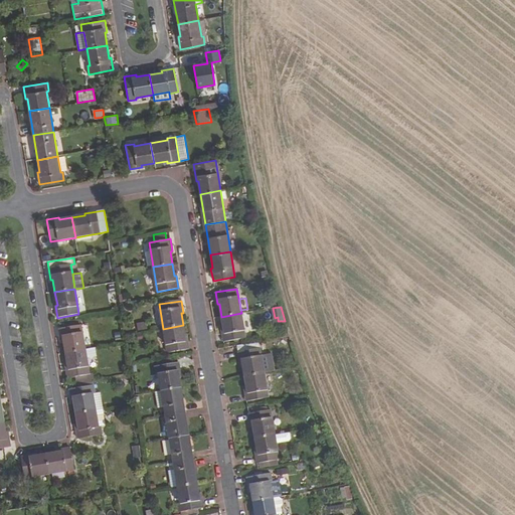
[(241,313),(221,317),(223,330),(221,330),(223,342),(245,338),(241,313)]
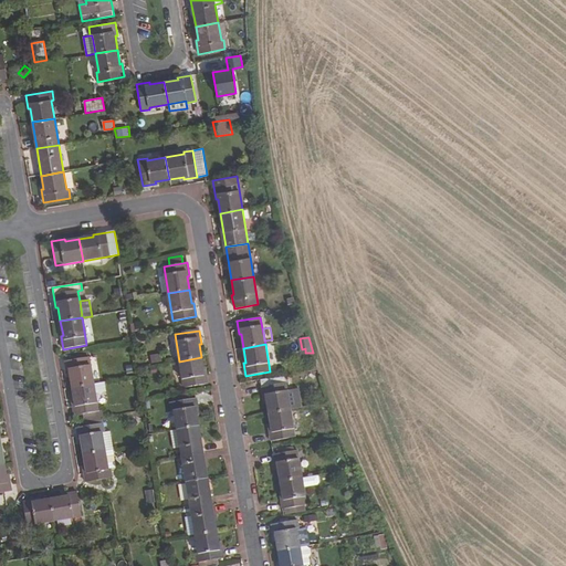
[(160,353),(149,355),(152,364),(161,362),(160,353)]
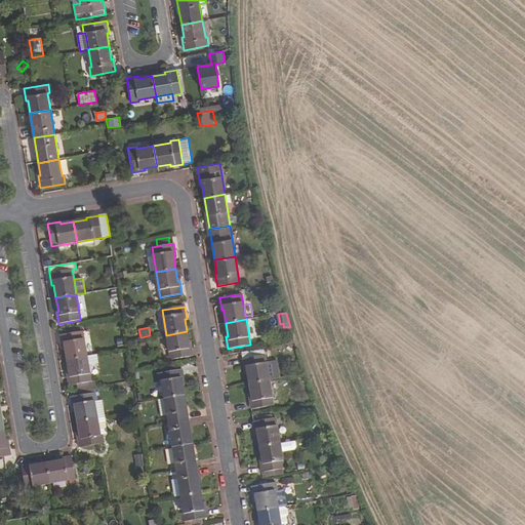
[(65,347),(67,360),(87,357),(82,331),(61,334),(63,347),(65,347)]
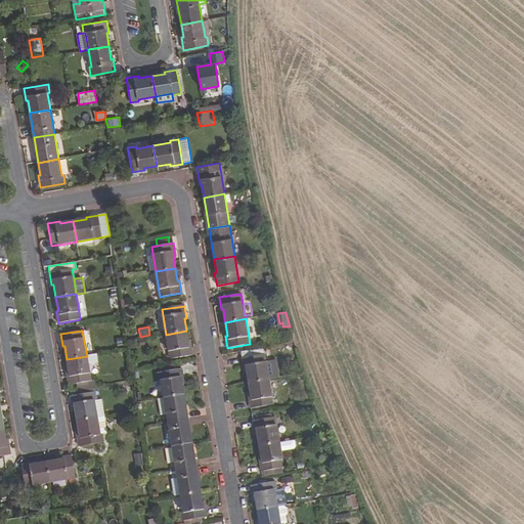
[(188,343),(186,331),(166,335),(170,359),(192,355),(190,343),(188,343)]
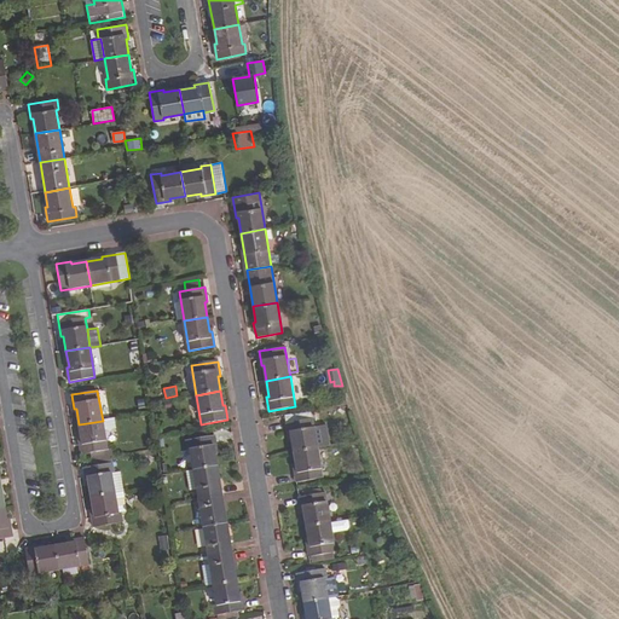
[(291,437),(294,452),(318,449),(314,427),(312,411),(285,416),(289,438),(291,437)]
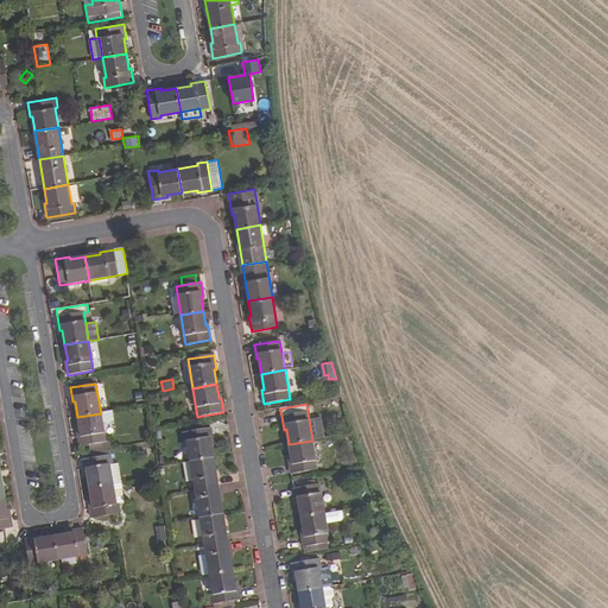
[(114,420),(113,411),(101,413),(102,423),(114,420)]
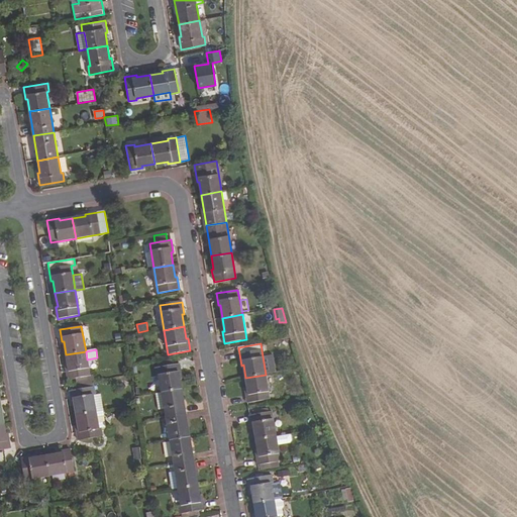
[(86,351),(66,354),(68,368),(66,368),(68,380),(90,376),(87,359),(86,351)]
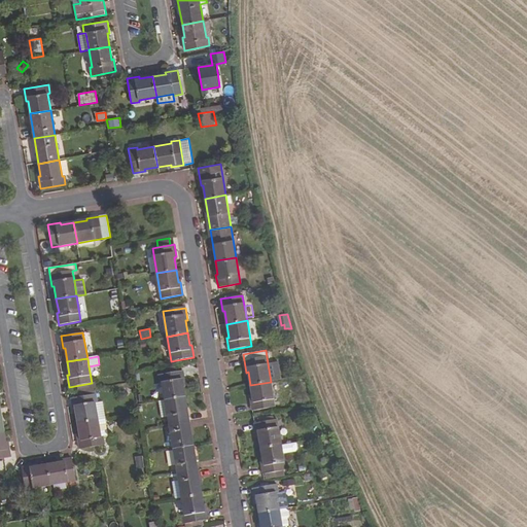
[(274,362),(268,363),(271,382),(277,381),(274,362)]
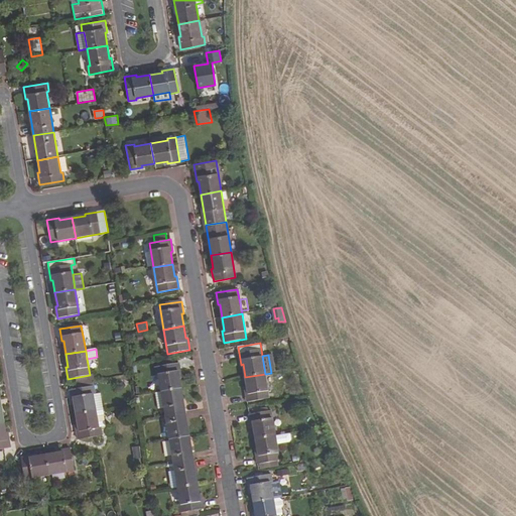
[(158,367),(173,364),(172,359),(157,361),(158,367)]
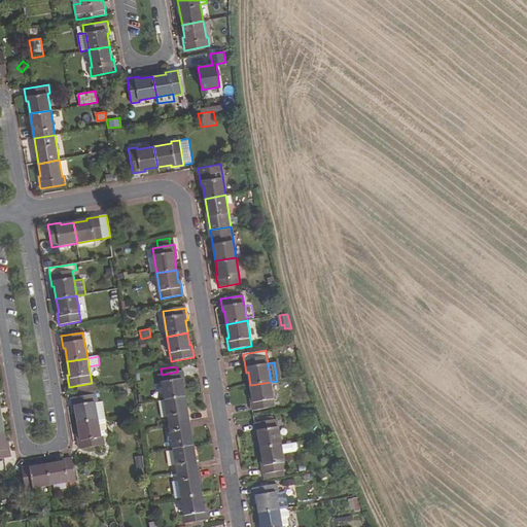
[(185,383),(183,372),(177,372),(162,375),(159,375),(160,384),(162,383),(165,400),(185,396),(183,384),(185,383)]
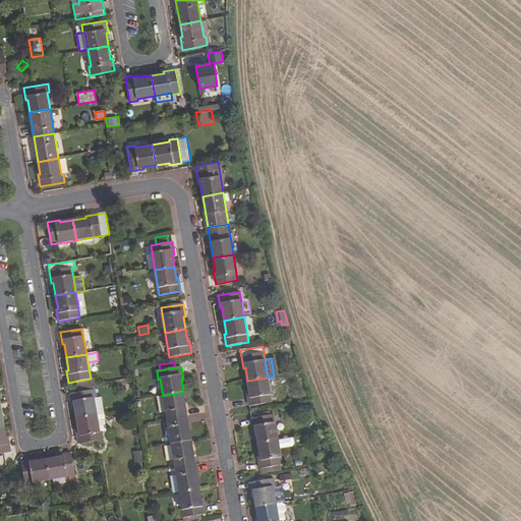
[(268,378),(247,381),(249,394),(247,394),(249,406),(272,402),(268,378)]
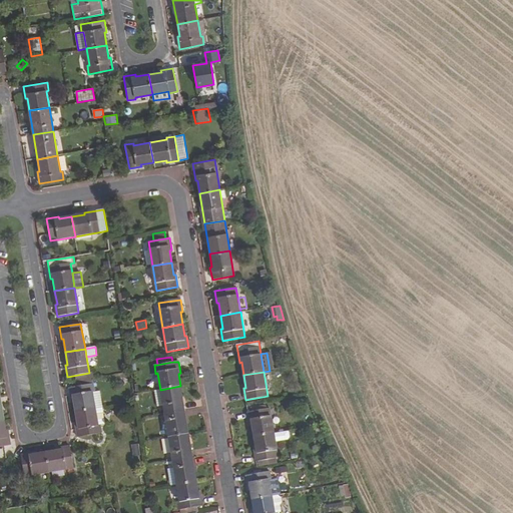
[(94,384),(70,388),(72,400),(74,400),(76,412),(95,409),(93,393),(95,392),(94,384)]
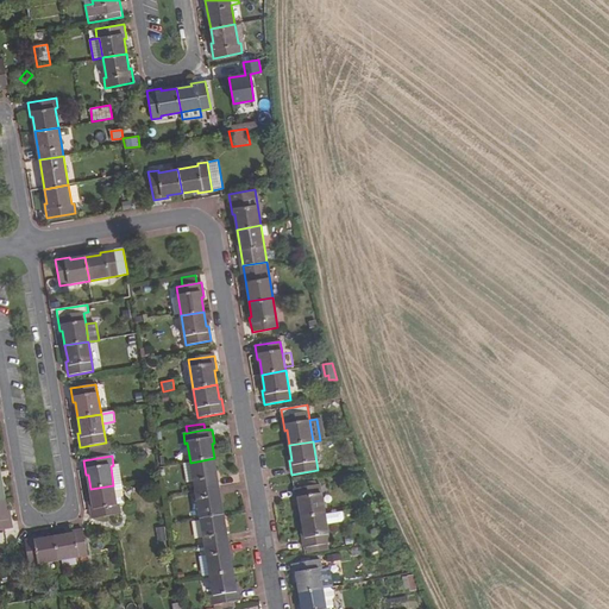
[(195,490),(219,487),(214,458),(190,463),(194,482),(195,490)]
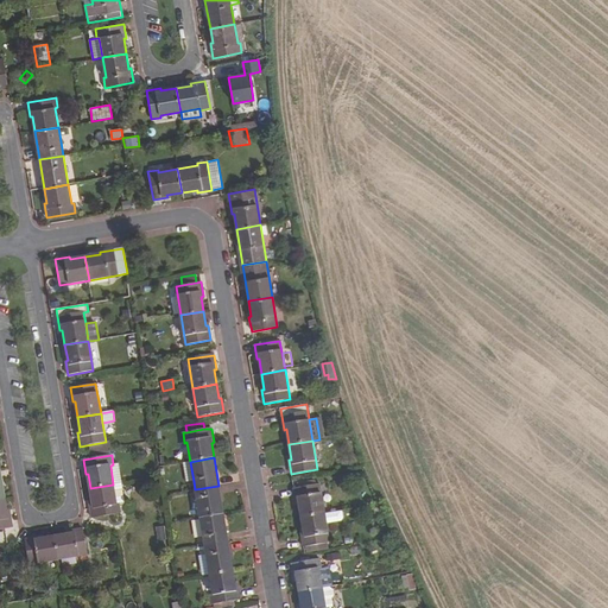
[(194,481),(190,462),(183,463),(187,482),(194,481)]
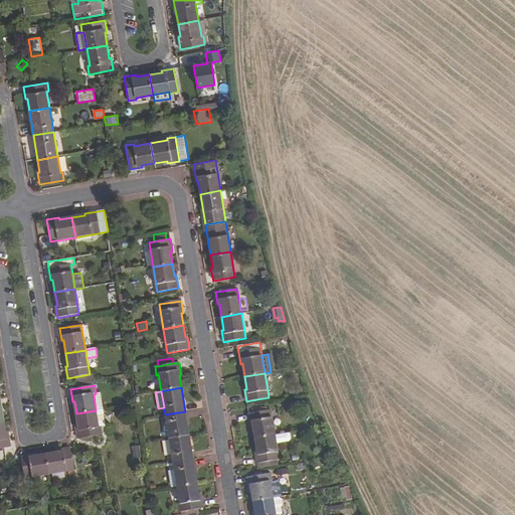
[(96,393),(94,394),(96,410),(103,409),(100,393),(96,393)]
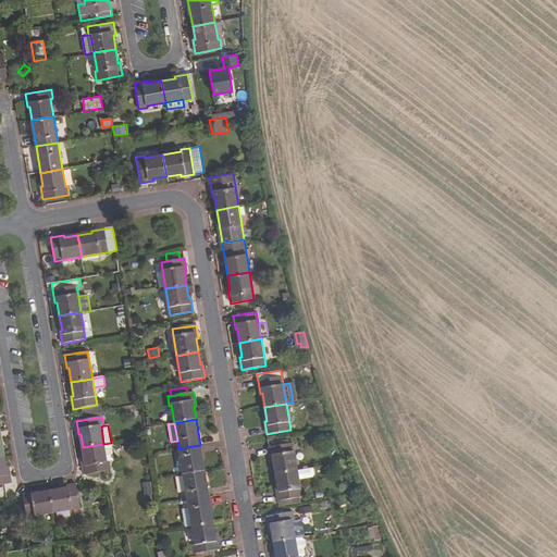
[(111,443),(103,444),(107,460),(109,460),(114,459),(111,443)]
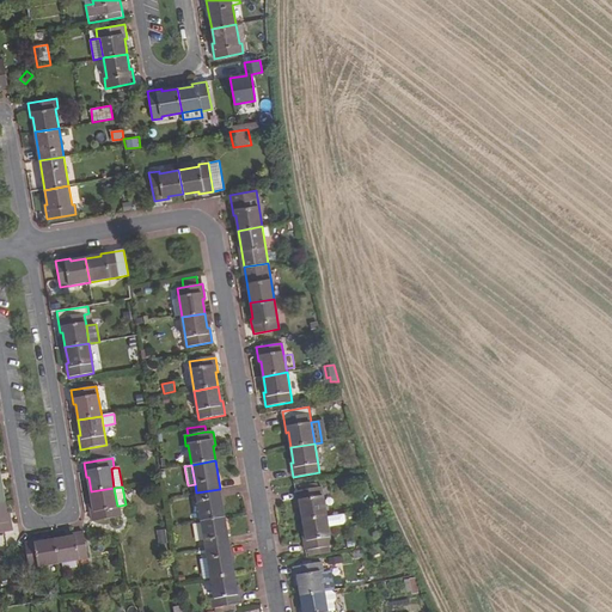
[(303,520),(326,516),(322,487),(318,488),(300,490),(297,491),(298,506),(301,506),(303,520)]
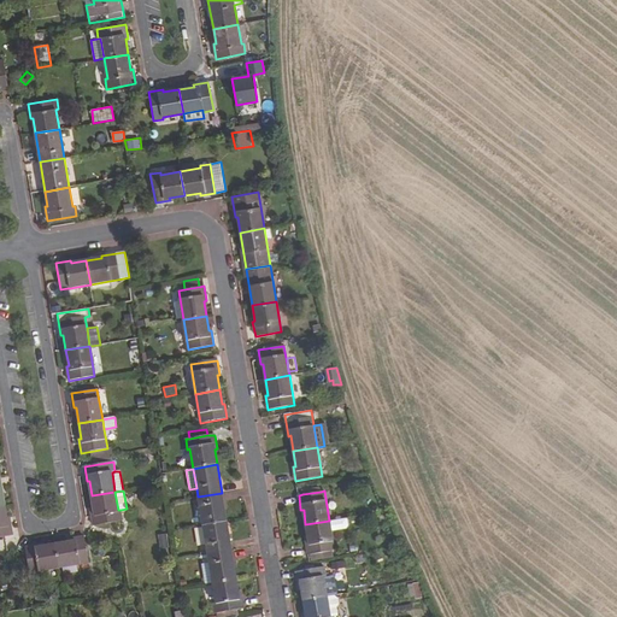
[(92,511),(94,526),(123,521),(121,510),(118,510),(115,492),(92,495),(94,510),(92,511)]
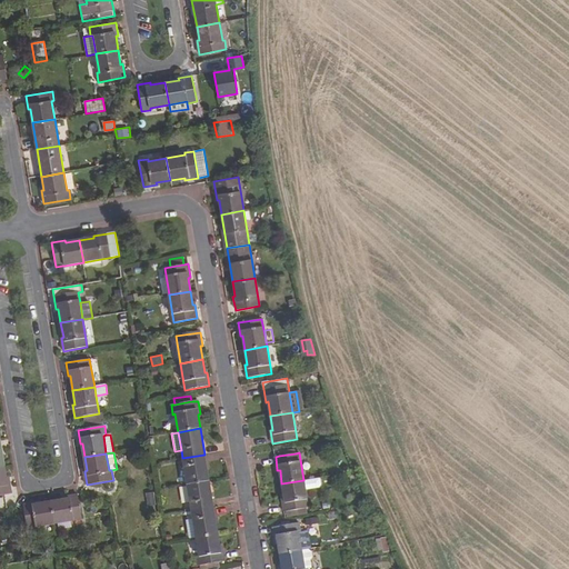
[(187,485),(209,481),(205,455),(182,458),(187,485)]
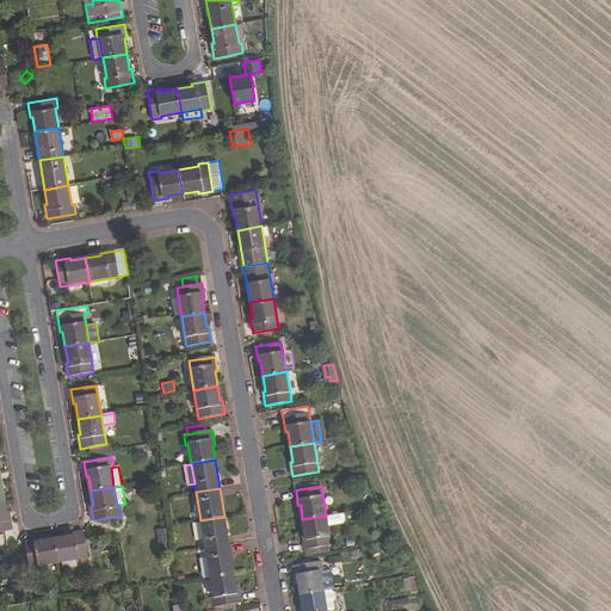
[(0,531),(12,530),(10,516),(7,516),(5,501),(0,501),(0,531)]
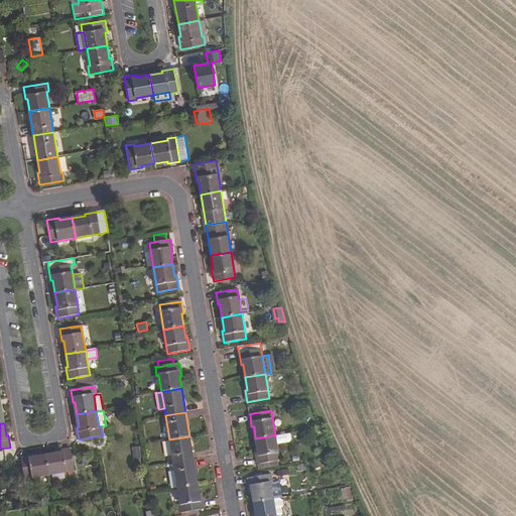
[(255,438),(258,452),(256,453),(258,464),(260,464),(279,461),(275,435),(255,438)]
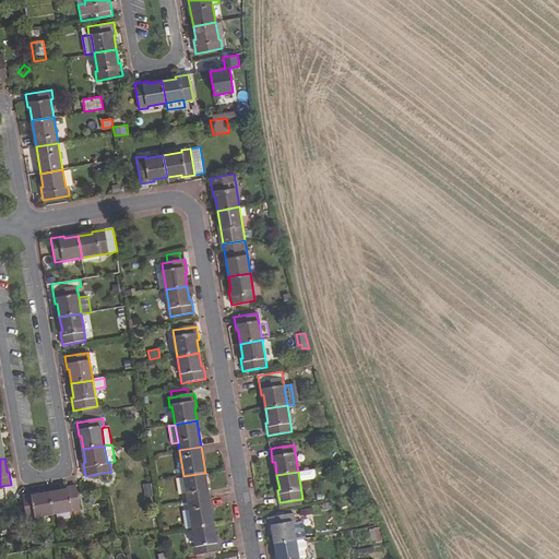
[(188,502),(210,499),(205,473),(183,476),(188,502)]
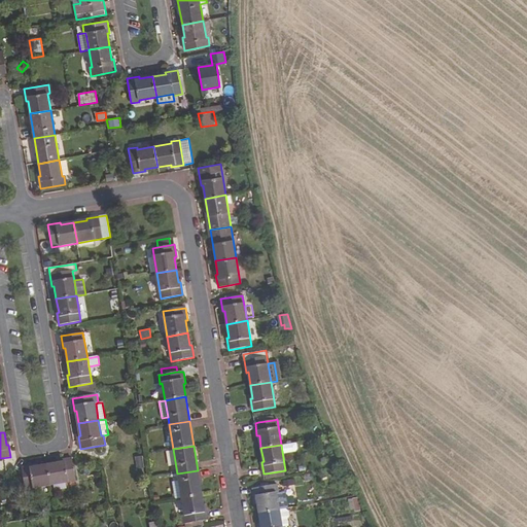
[(142,456),(136,457),(138,468),(144,468),(142,456)]
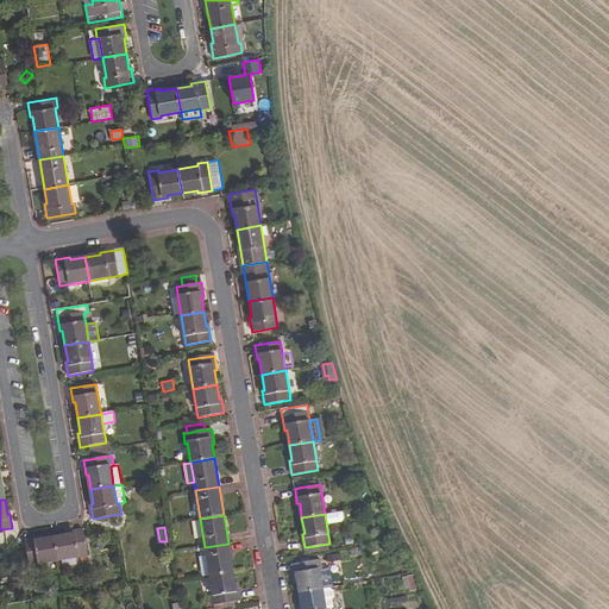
[(88,556),(83,529),(69,532),(69,534),(55,538),(60,560),(79,558),(86,557),(88,556)]
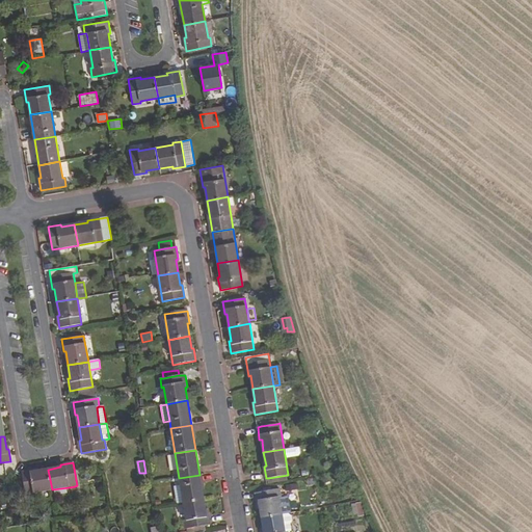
[(34,470),(22,472),(25,495),(31,494),(34,493),(52,489),(48,470),(34,472),(34,470)]
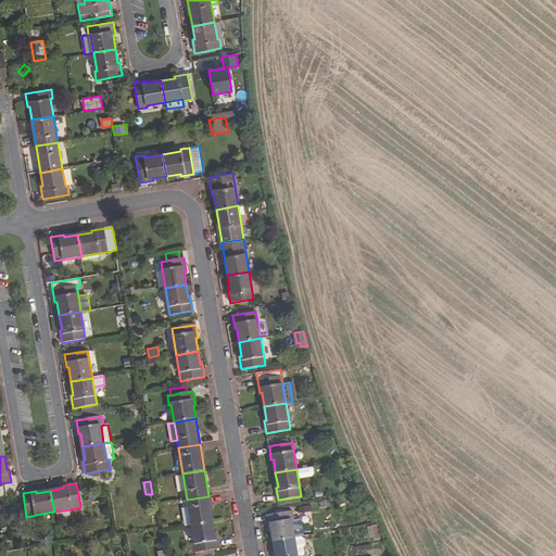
[(213,522),(209,496),(187,500),(188,507),(191,526),(213,522)]
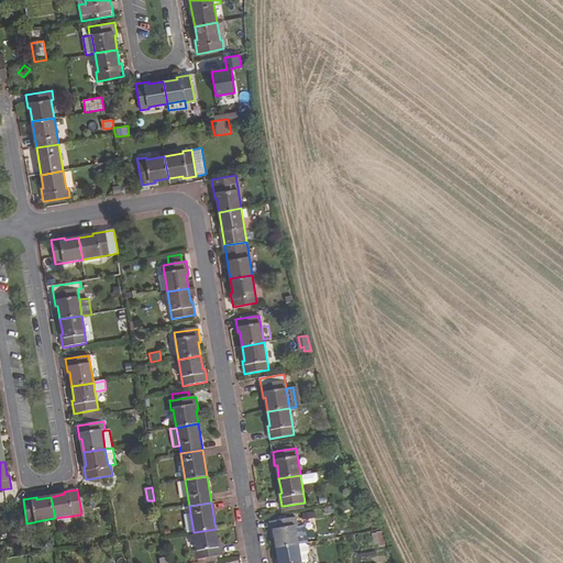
[(306,508),(305,503),(284,506),(285,512),(306,508)]
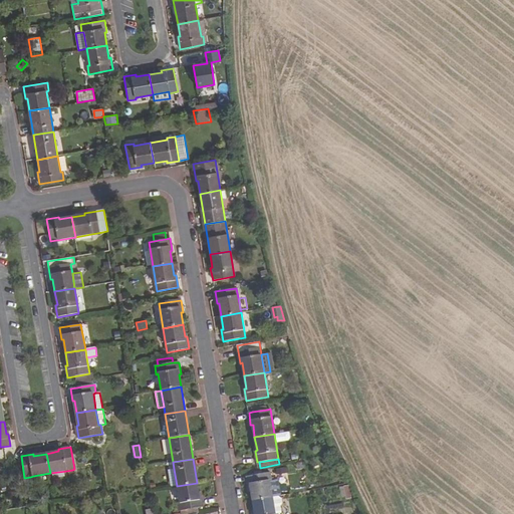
[(177,486),(174,469),(168,470),(171,487),(177,486)]
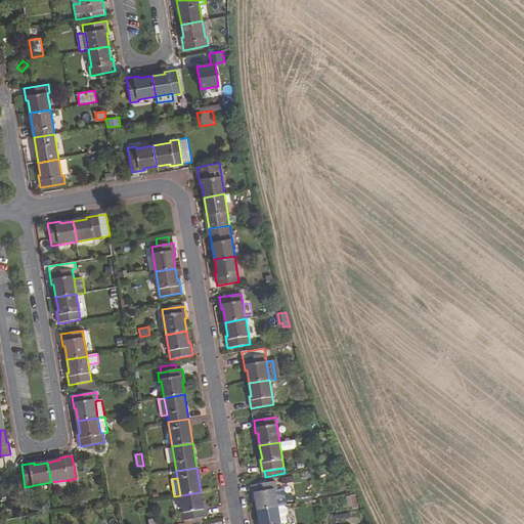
[(275,482),(251,485),(253,498),(255,497),(257,510),(277,507),(275,490),(277,490),(275,482)]
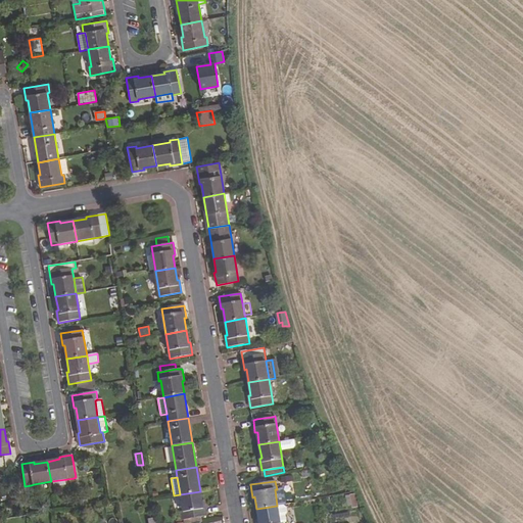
[(277,489),(275,489),(277,506),(286,504),(283,488),(277,489)]
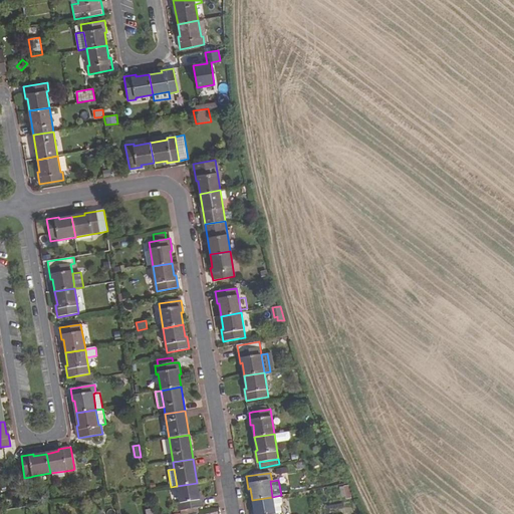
[(179,511),(203,507),(201,495),(199,495),(197,483),(177,486),(180,502),(178,503),(179,511)]
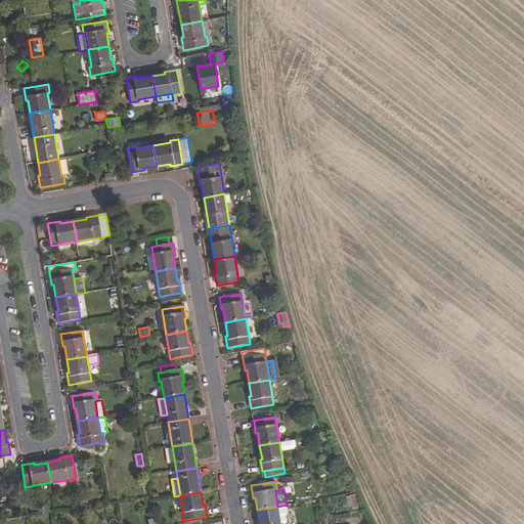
[(258,523),(257,523),(282,523),(280,523),(277,507),(257,510),(260,523),(258,523)]
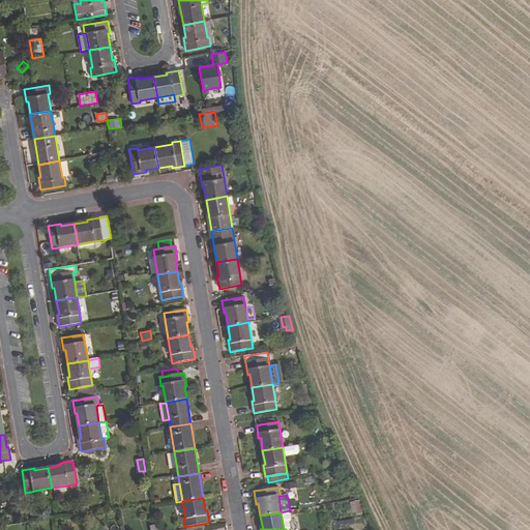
All buildings are outlined.
